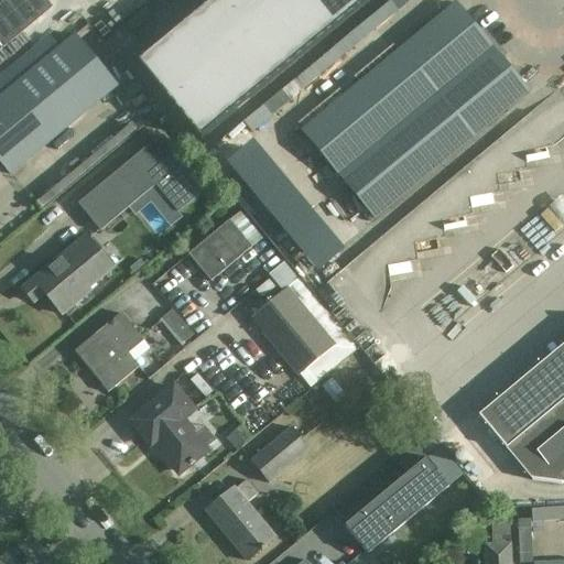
[(0,0),(0,51),(52,9),(44,0),(0,0)]
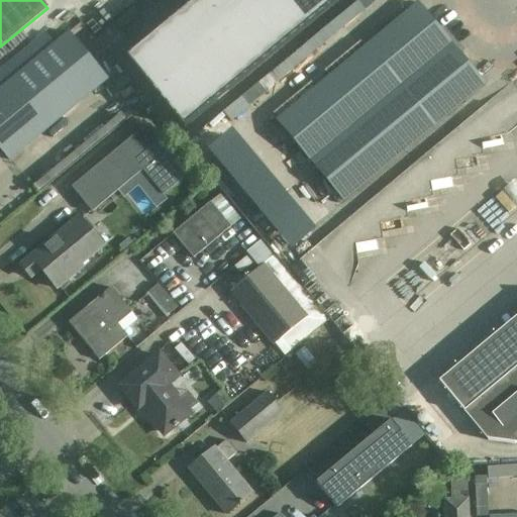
[(197,0),(126,59),(184,128),(339,0),(197,0)]
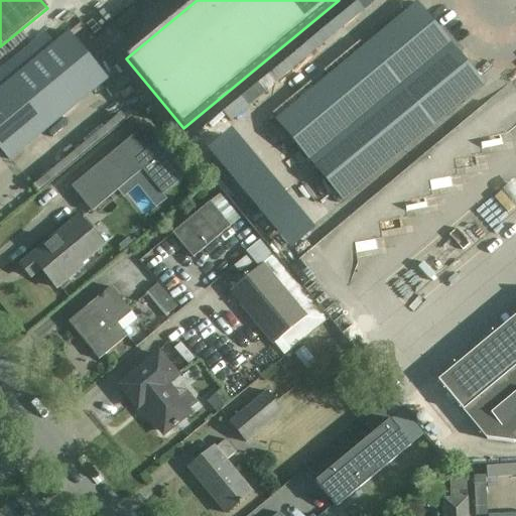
[(415,5),(275,121),(342,202),(482,86),(415,5)]
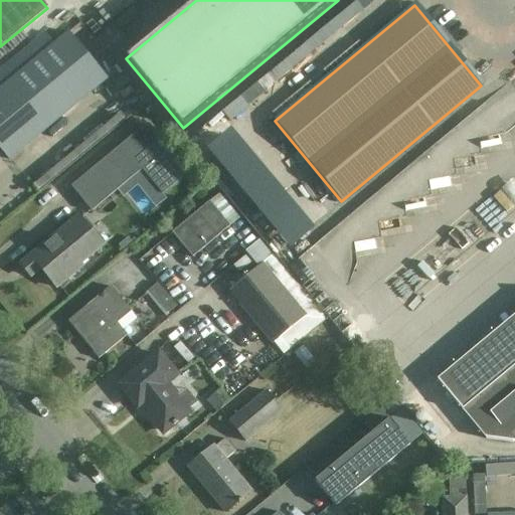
[(0,147),(10,159),(107,79),(67,32),(54,43),(44,32),(0,69),(0,147)]
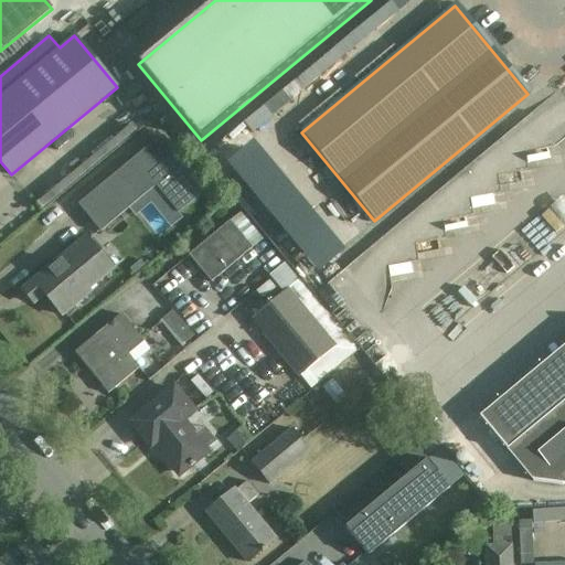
[(159,136),(77,204),(100,233),(128,210),(157,187),(179,214),(205,192),(159,136)]
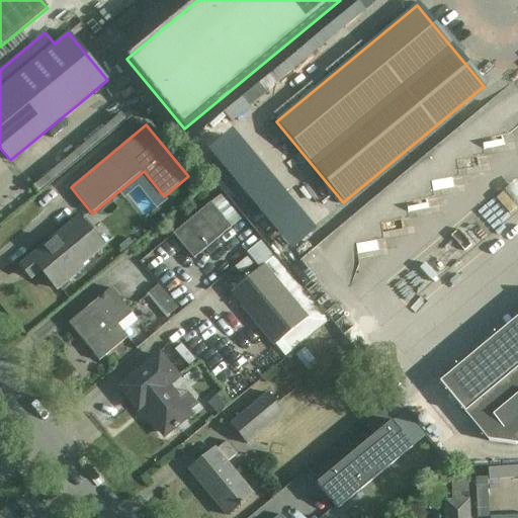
[(242,219),(221,193),(173,233),(193,258),(242,219)]
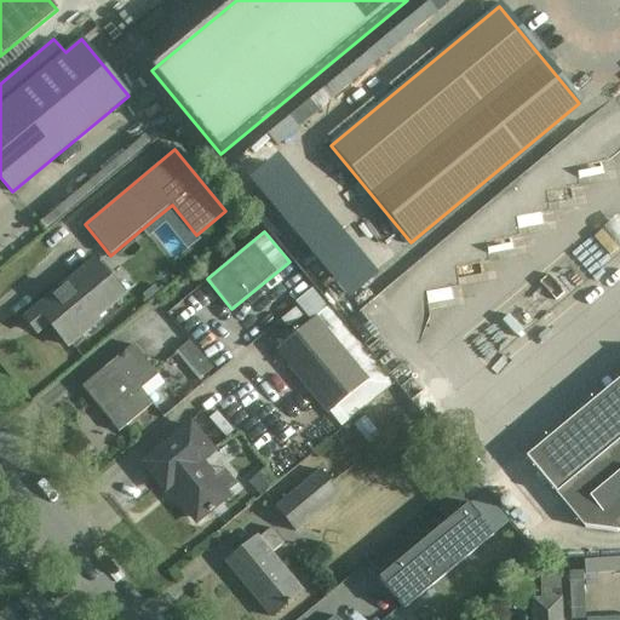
[(93,260),(26,317),(36,332),(49,322),(68,345),(99,320),(97,317),(122,296),(93,260)]
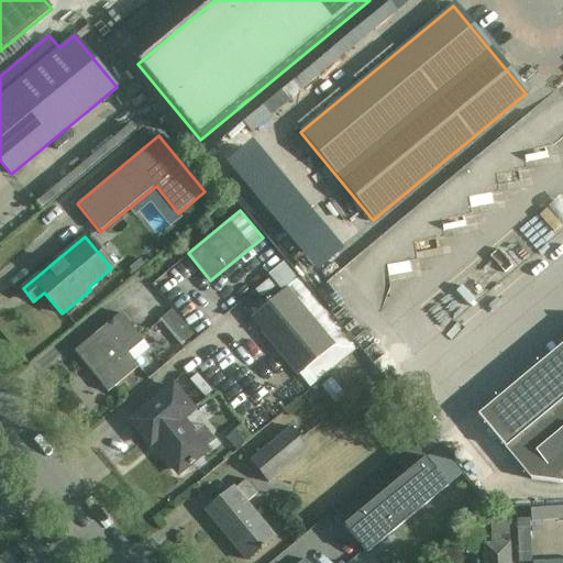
[(356,349),(298,278),(252,317),(310,388),(356,349)]
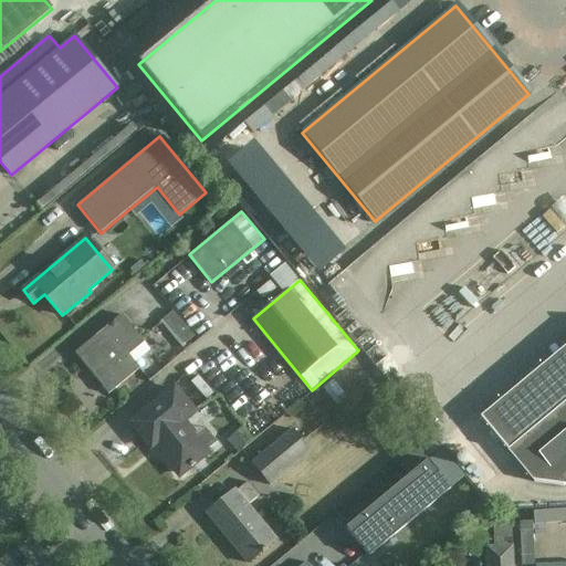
[(195,337),(171,311),(159,321),(182,348),(195,337)]
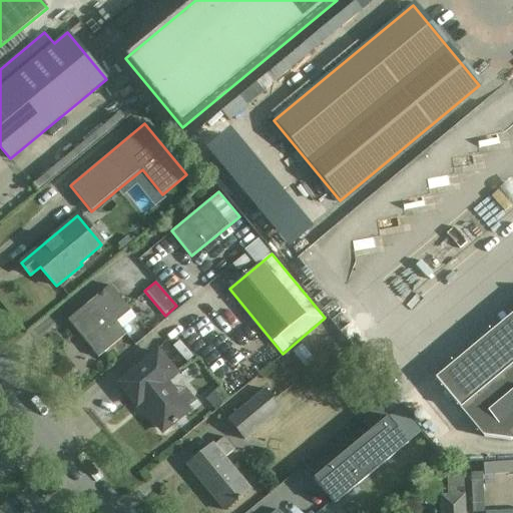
[(130,310),(109,285),(67,320),(98,357),(126,334),(116,322),(130,310)]
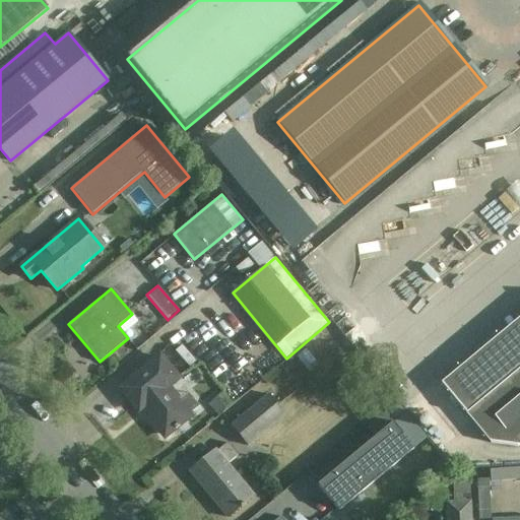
[(519,317),(518,319),(519,321),(519,367),(465,413),(491,443),(518,446),(519,444),(519,317)]
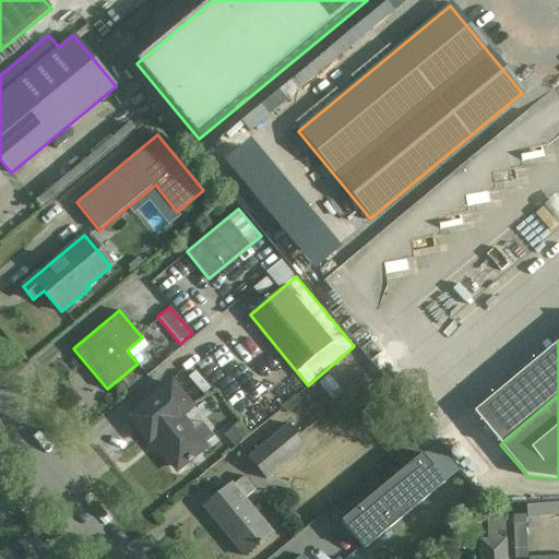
[(343,393),(329,376),(319,383),(333,402),(343,393)]
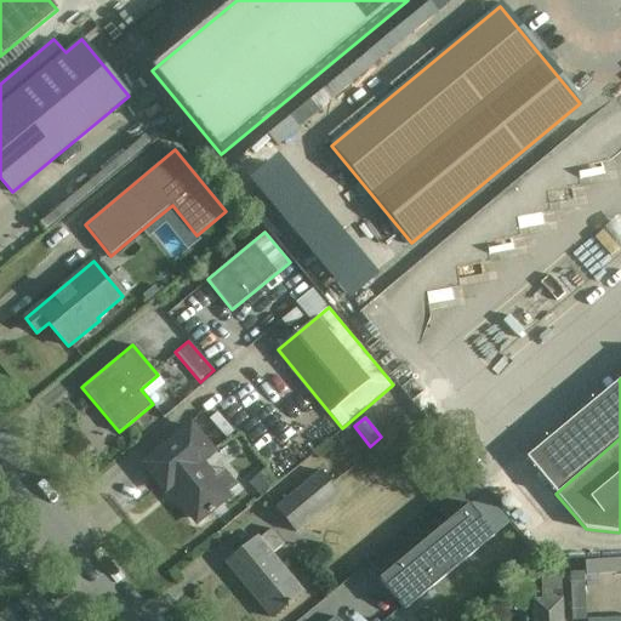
[(198,520),(227,495),(199,462),(212,451),(191,426),(146,465),(166,490),(169,488),(198,520)]
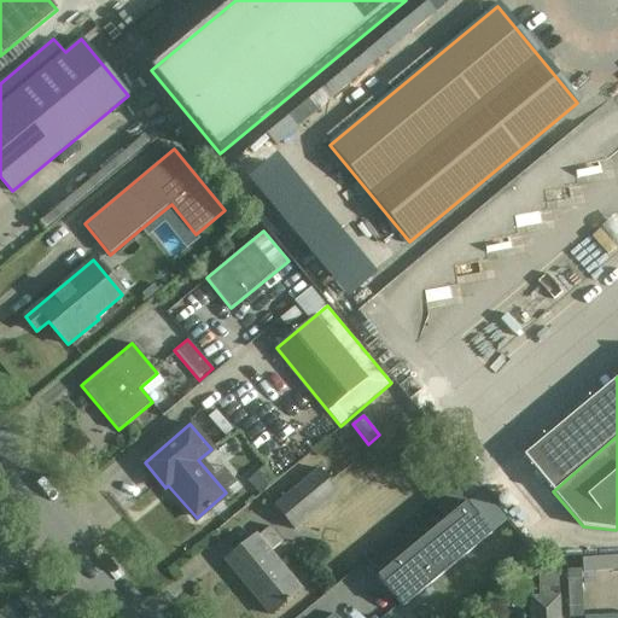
[(338,493),(319,470),(275,506),(295,529),(338,493)]
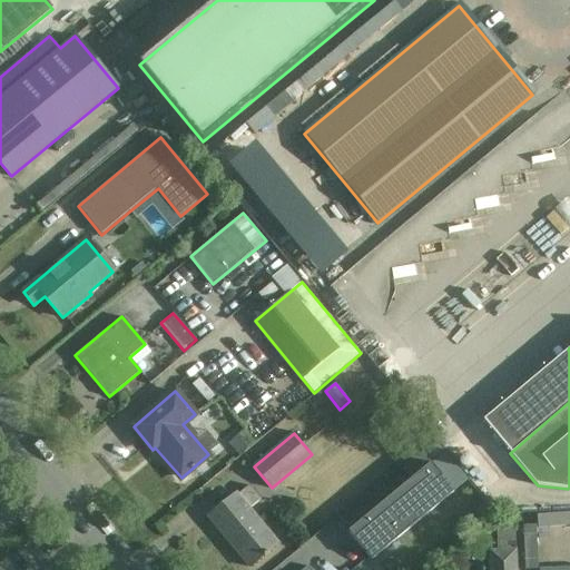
[(452,492),(420,454),(401,470),(411,481),(349,532),(371,559),(452,492)]
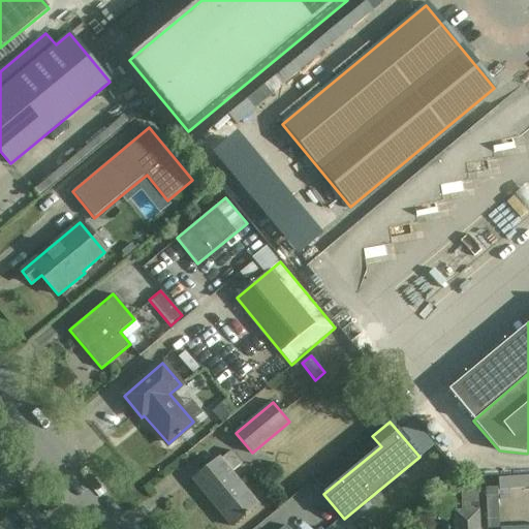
[(242,463),(231,450),(221,459),(221,458),(194,479),(231,526),(257,504),(230,472),(242,463)]
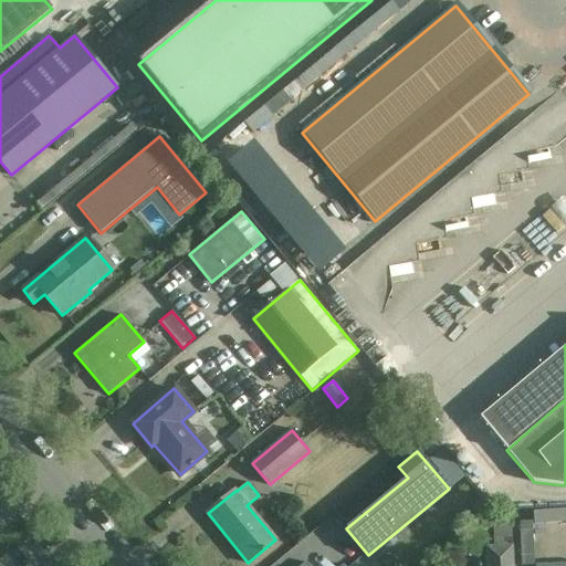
[(512,565),(511,522),(512,522),(511,515),(492,516),(493,545),(485,546),(485,565),(512,565)]
